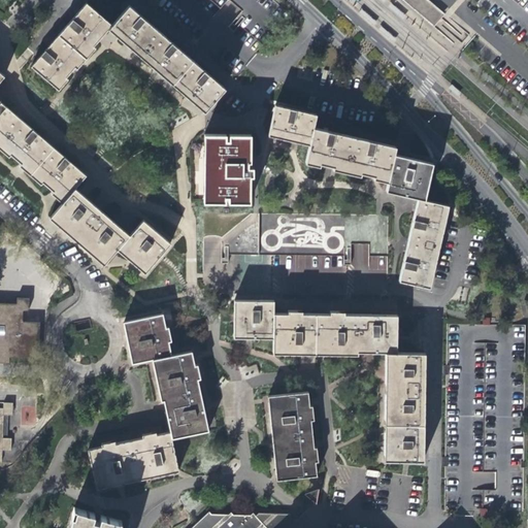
[(402,0),(424,18),(434,6),(427,0),(402,0)]
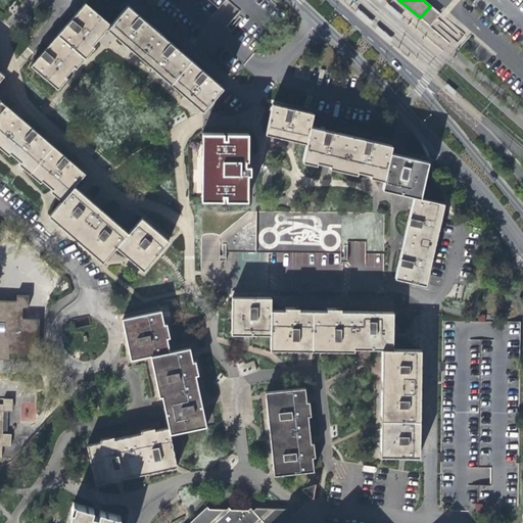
[(86,3),(59,34),(85,55),(97,40),(106,29),(110,25),(86,3)]
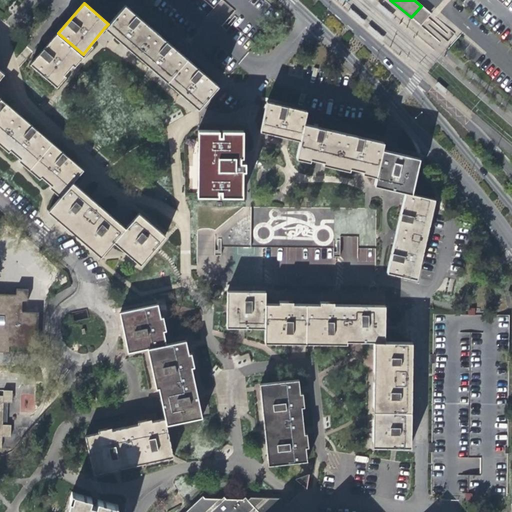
[(376,6),(391,19),(394,16),(379,3),(376,6)]
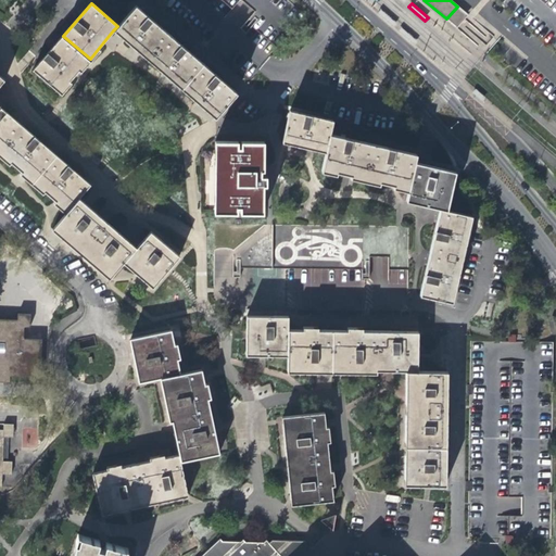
[(136,5),(117,26),(113,30),(134,47),(147,59),(168,34),(136,5)]
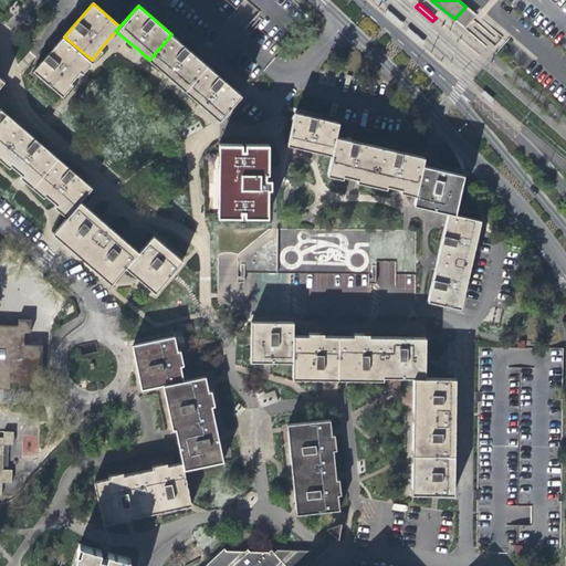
[(465,7),(454,19),(464,29),(475,16),(465,7)]
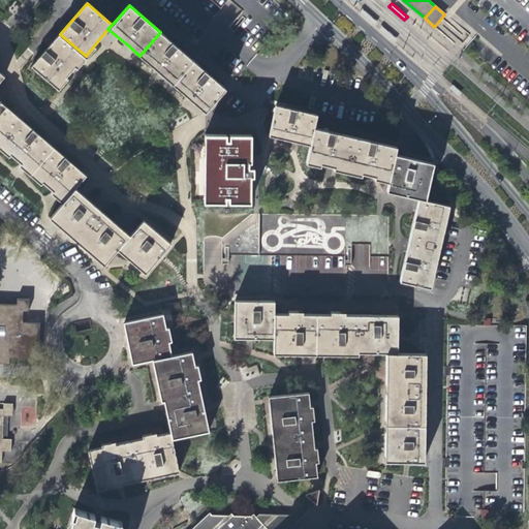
[(360,12),(375,26),(378,23),(363,9),(360,12)]
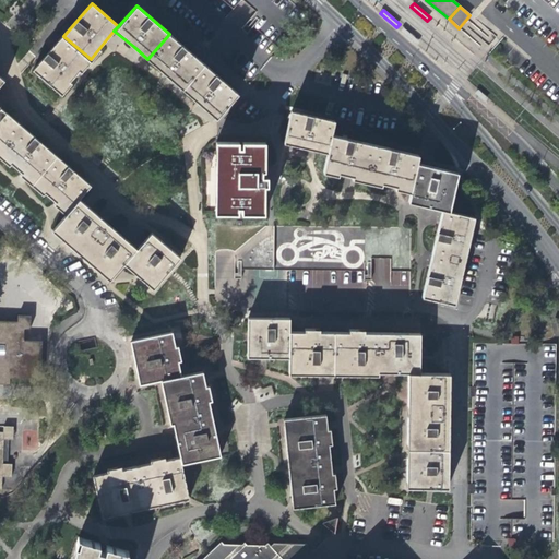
[(401,31),(417,45),(419,42),(404,27),(401,31)]
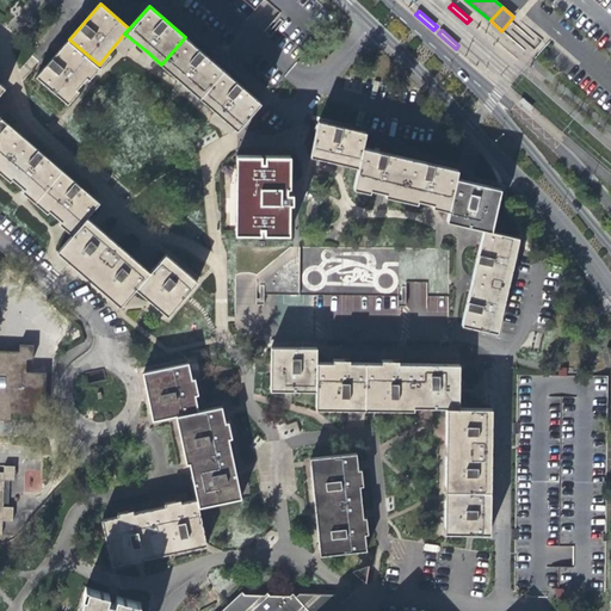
[(223,71),(185,37),(161,65),(184,84),(199,98),(223,71)]
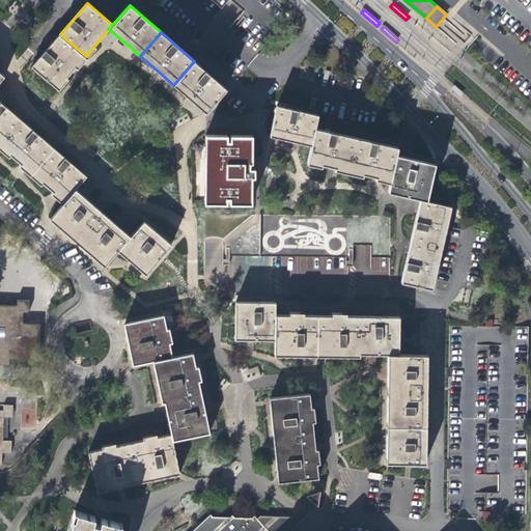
[(60,34),(31,67),(57,89),(75,68),(86,56),(60,34)]
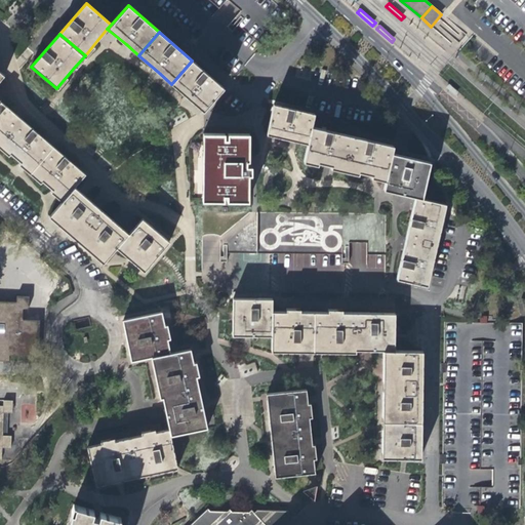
[(224,88),(192,61),(171,84),(192,102),(203,112),(224,88)]
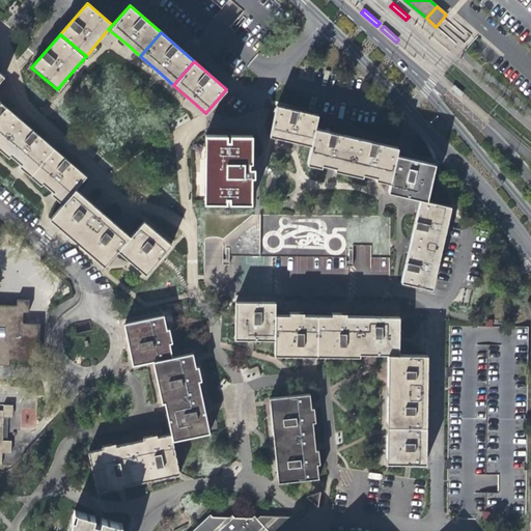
[(0,141),(19,118),(9,110),(0,102),(0,141)]
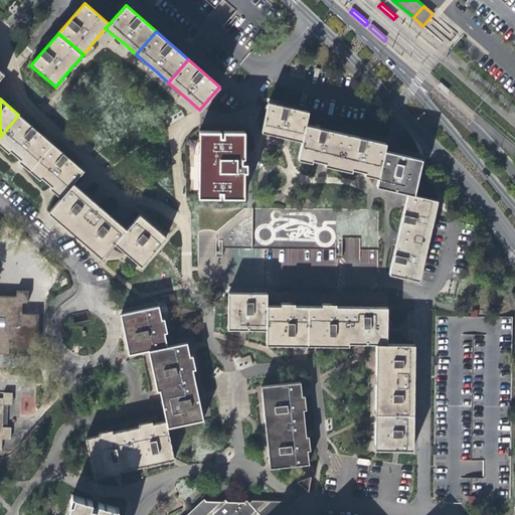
[(310,111),(270,100),(263,130),(290,137),(304,140),(307,123),(310,111)]
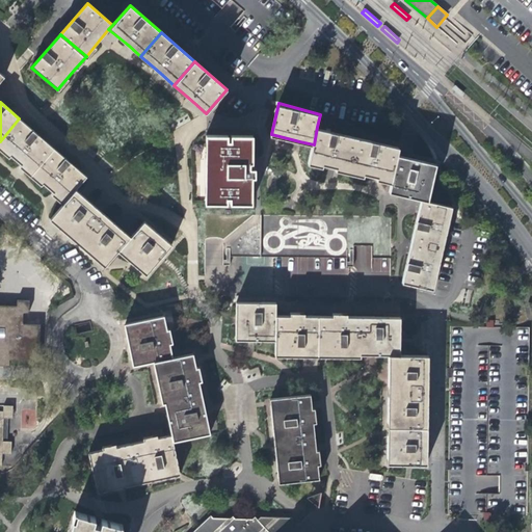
[(19,118),(0,141),(0,149),(7,156),(10,154),(21,163),(19,165),(30,175),(53,148),(43,138),(19,118)]
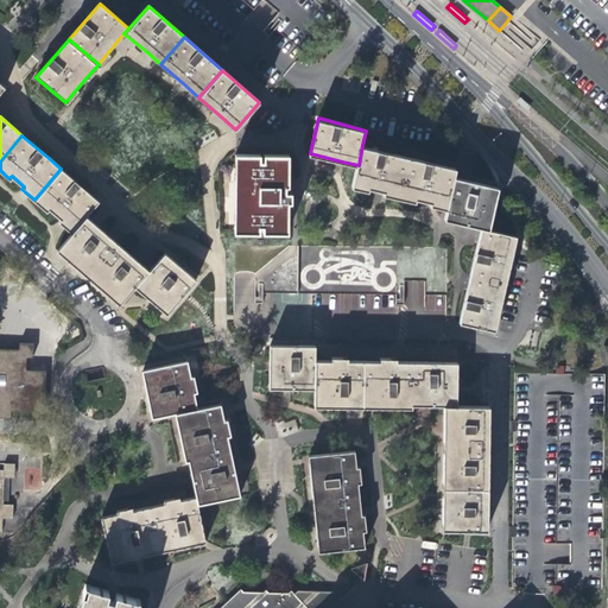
[(407,156),(362,145),(355,187),(369,190),(372,187),(379,188),(387,190),(386,192),(403,196),(407,156)]
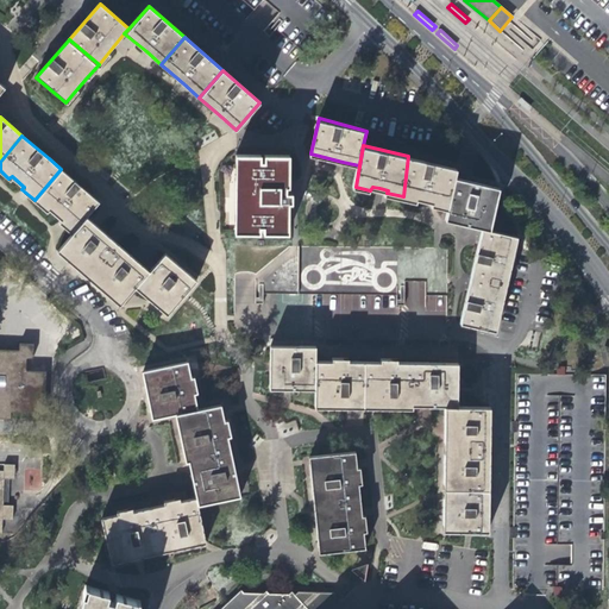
[(284,206),(284,202),(289,202),(289,198),(289,193),(284,193),(284,187),(284,179),(284,156),(264,156),(264,162),(261,162),(259,156),(236,155),(234,232),(259,233),(259,226),(264,227),(264,233),(283,233),(284,206)]
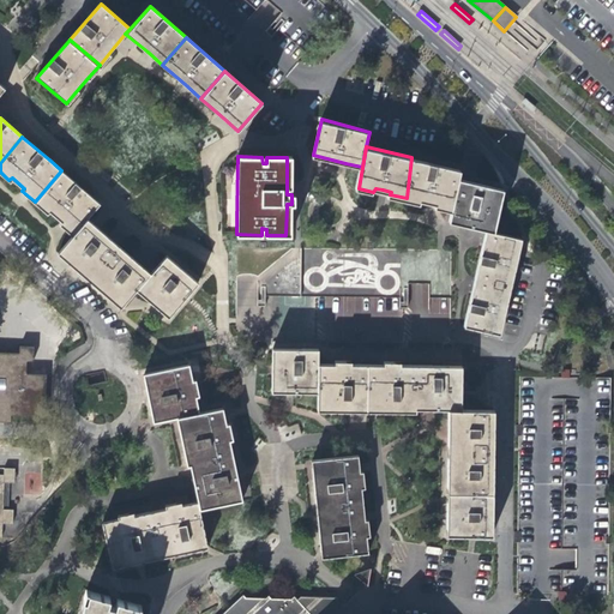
[(463,169),(411,157),(407,198),(422,202),(422,198),(434,200),(438,202),(438,205),(453,209),(461,176),(463,169)]
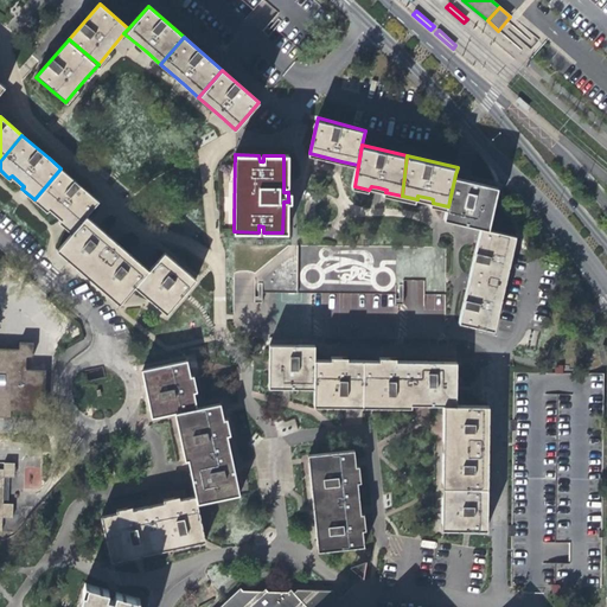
[(87,191),(61,168),(34,199),(45,210),(49,208),(61,218),(58,222),(71,232),(87,217),(98,202),(87,191)]
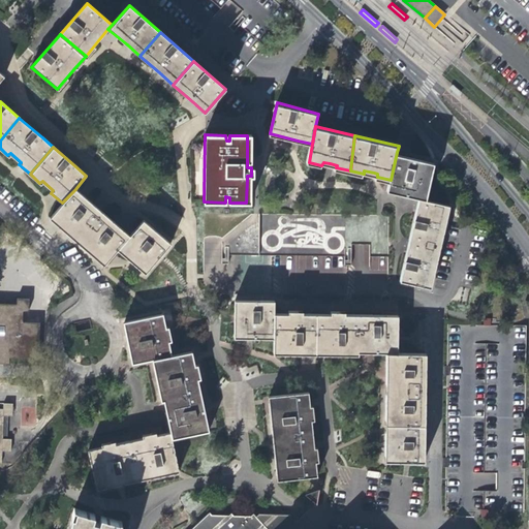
[(435,162),(397,152),(391,180),(389,189),(421,196),(428,198),(435,162)]
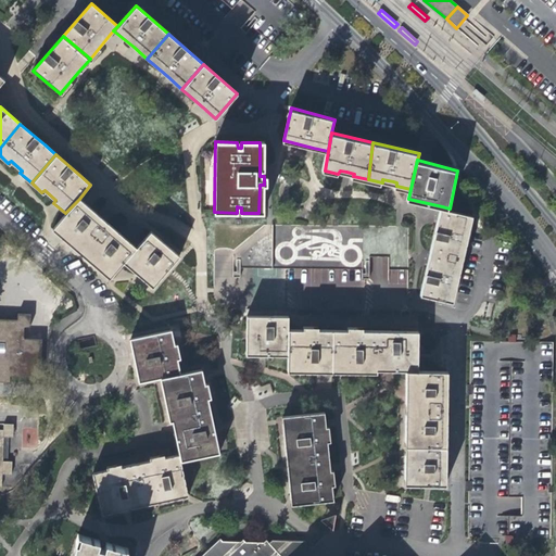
[(99,215),(79,199),(65,213),(52,227),(81,253),(106,223),(99,215)]
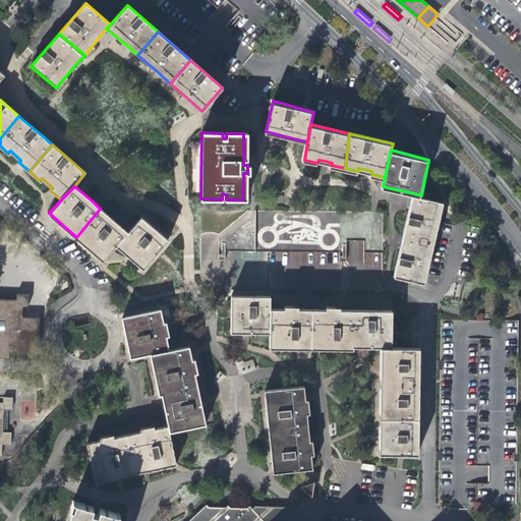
[(444,200),(414,193),(405,234),(433,244),(439,222),(444,200)]
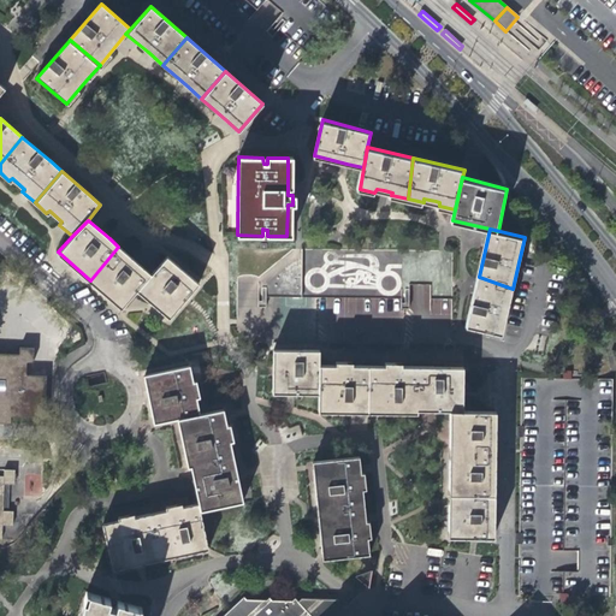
[(136,261),(118,247),(90,280),(122,307),(137,289),(150,274),(136,261)]
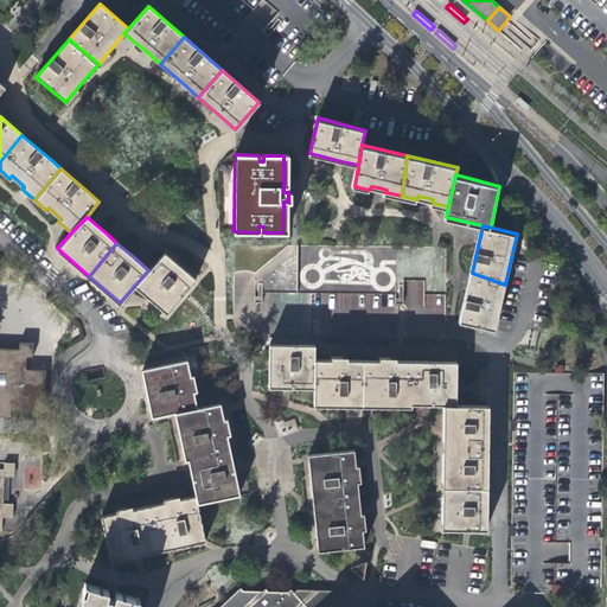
[(181,267),(164,253),(148,270),(135,285),(167,313),(197,280),(181,267)]
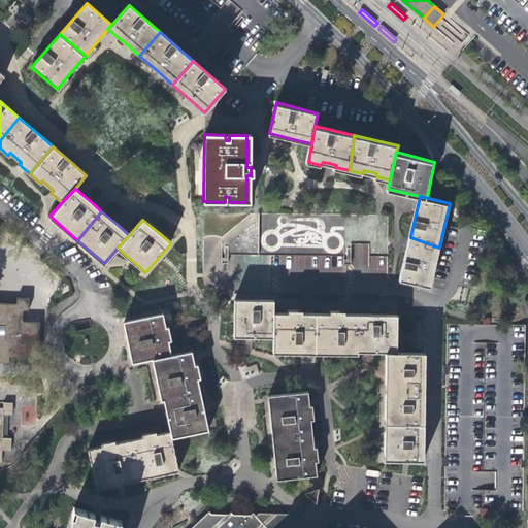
[(439,248),(410,237),(404,262),(400,279),(431,287),(439,248)]
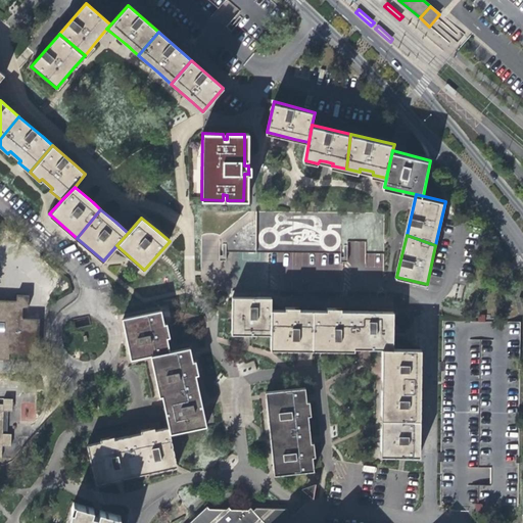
[(0,359),(8,360),(8,353),(31,354),(31,360),(43,361),(43,348),(38,347),(39,319),(20,318),(21,306),(28,307),(28,295),(15,294),(15,300),(0,299),(0,359)]
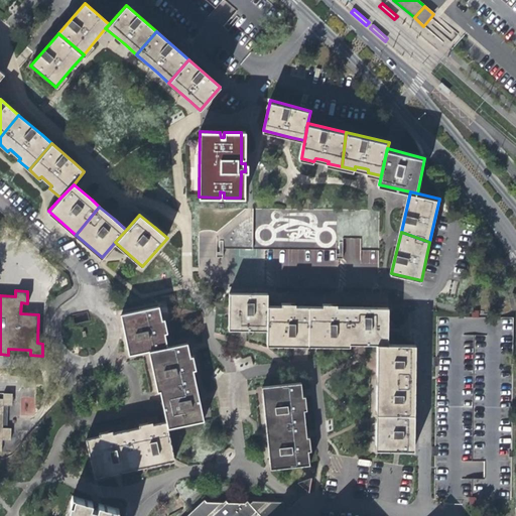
[(246,293),(229,293),(229,330),(267,330),(267,304),(267,293),(246,293)]
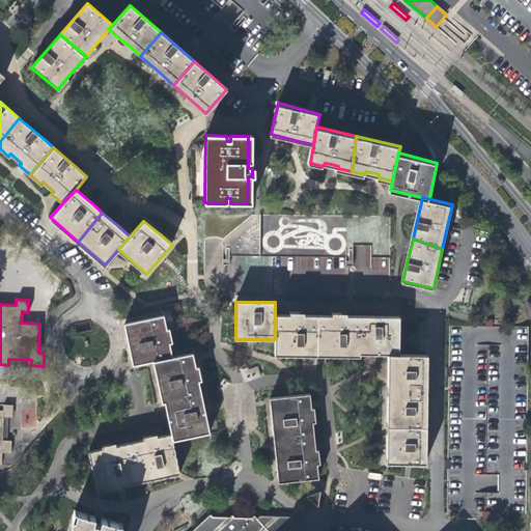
[(290,314),(275,313),(275,339),(276,354),(310,355),(318,355),(318,314),(305,314),(304,311),(299,311),(290,311),(290,314)]
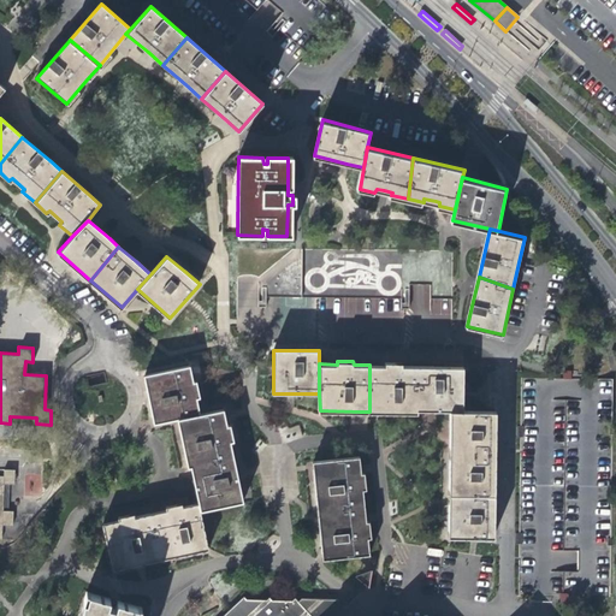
[(386,366),(369,365),(369,412),(419,414),(419,409),(419,367),(403,366),(402,362),(394,361),(386,361),(386,366)]
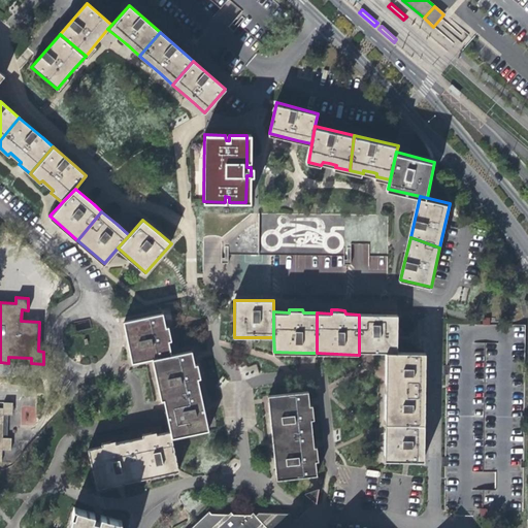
[(162,311),(123,321),(131,362),(152,358),(171,354),(168,339),(171,339),(170,334),(168,326),(165,326),(162,311)]
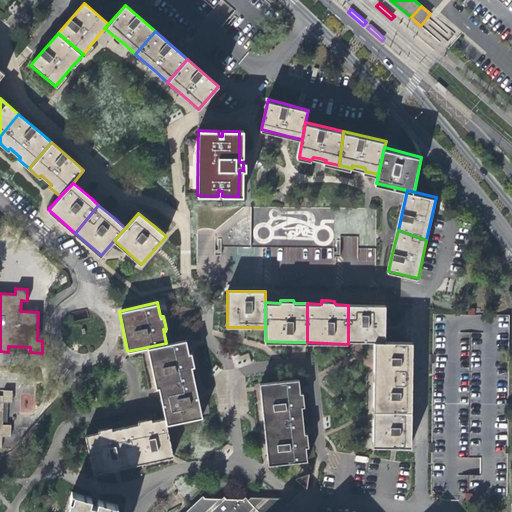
[(369,305),(348,305),(348,340),(375,342),(386,342),(386,306),(369,305)]
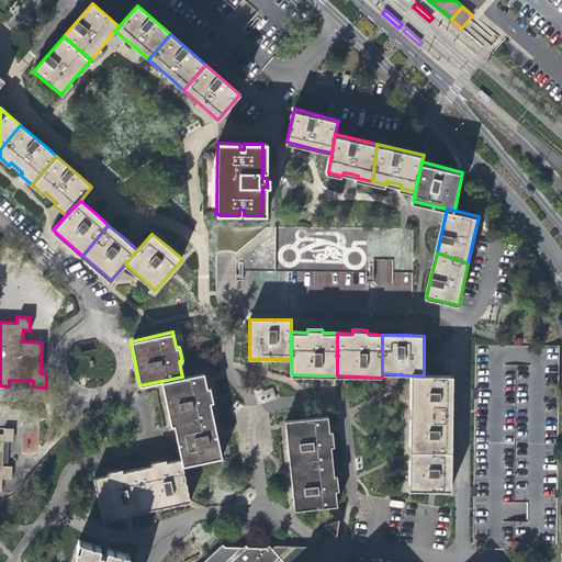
[(204,372),(161,381),(171,425),(175,424),(213,415),(210,403),(214,401),(211,386),(206,388),(205,380),(204,372)]
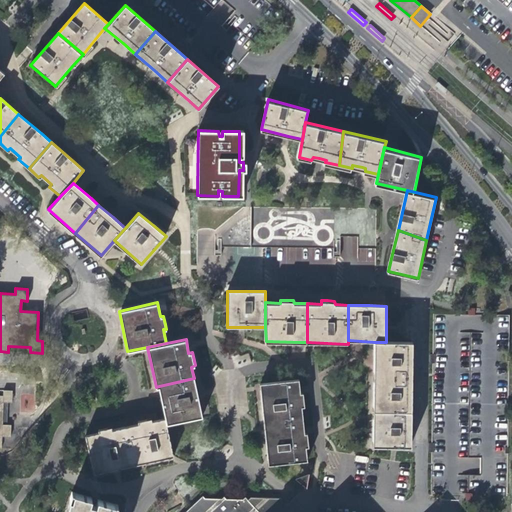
[(386,342),(375,342),(375,375),(413,377),(414,342),(412,342),(386,342)]
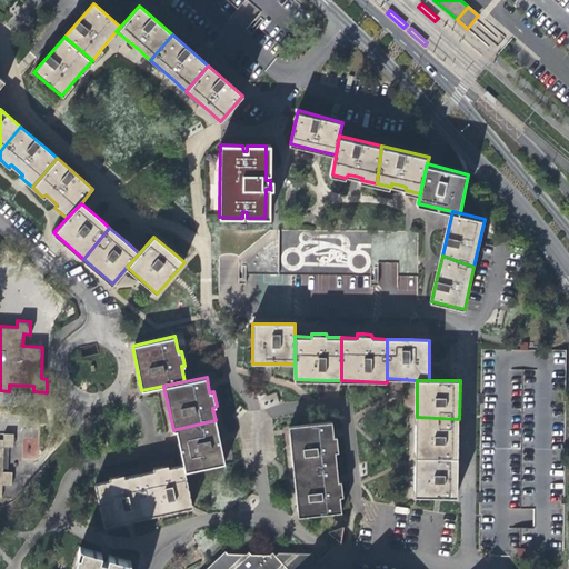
[(459,419),(417,417),(416,456),(458,457),(459,419)]
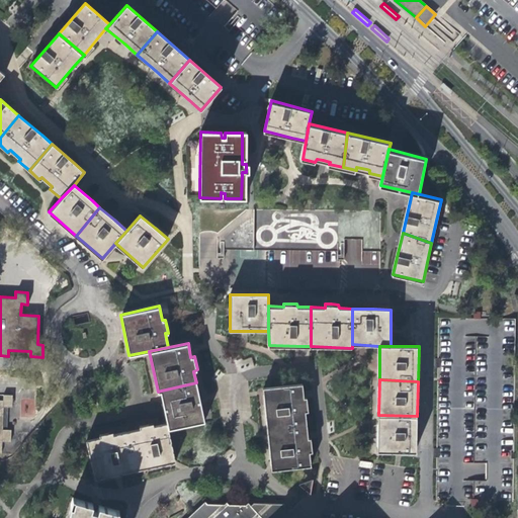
[(196,382),(161,391),(167,423),(168,430),(204,421),(200,401),(196,382)]
